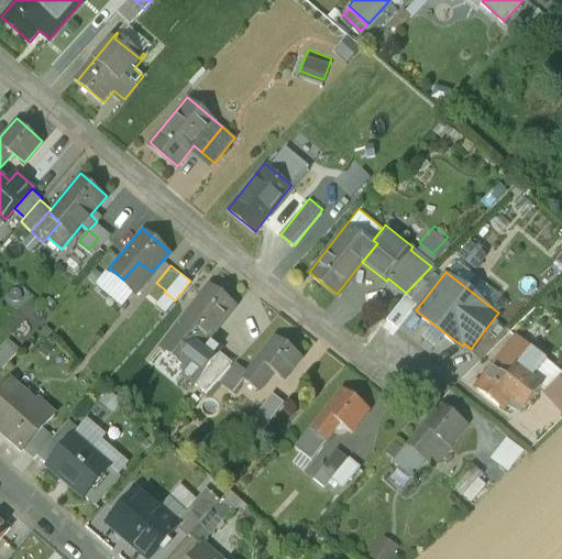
[(209,281),(161,343),(189,365),(193,361),(206,343),(238,303),(209,281)]
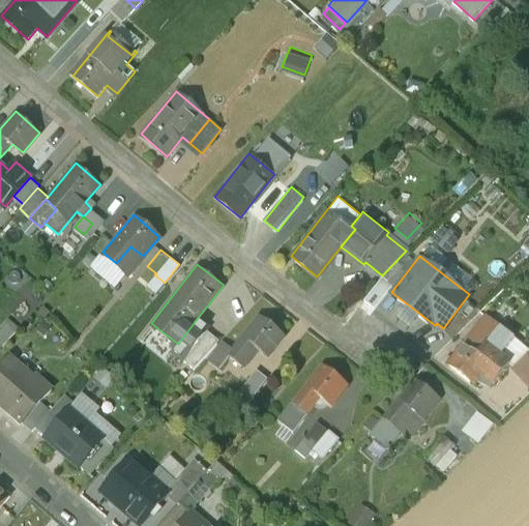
[(234,349),(231,353),(232,353),(245,364),(260,346),(270,354),(286,334),(261,315),(234,349)]
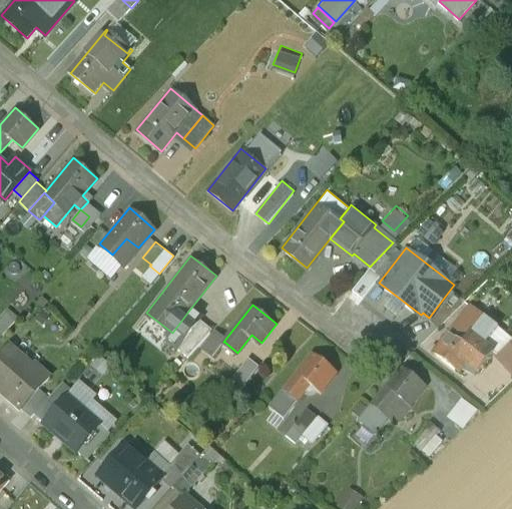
[(472,305),(451,332),(450,332),(434,351),(459,371),(467,361),(479,370),(494,351),(497,354),(511,339),(511,335),(500,326),(500,327),(472,305)]
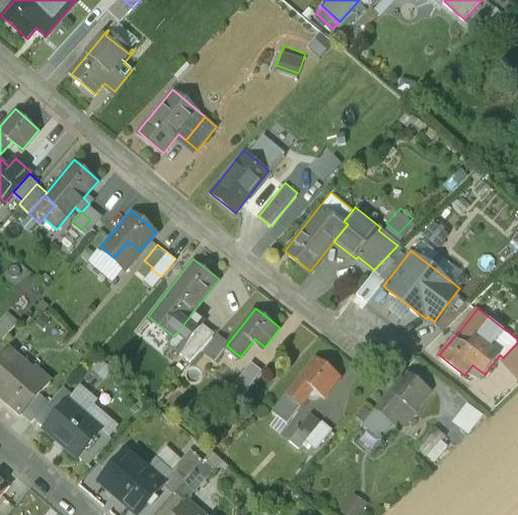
[(6,315),(0,322),(0,340),(15,322),(6,315)]
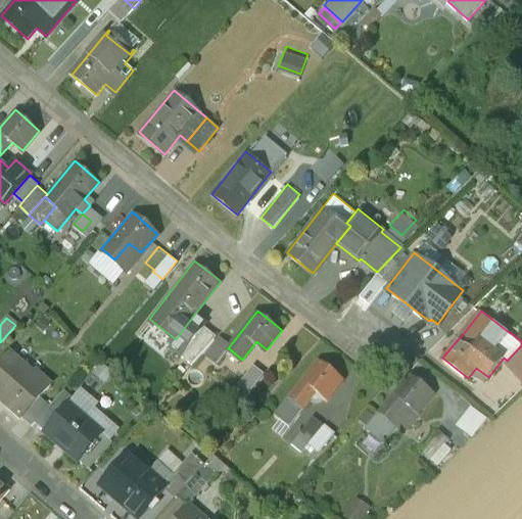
[(216,337),(191,319),(179,335),(187,342),(180,351),(193,362),(216,337)]
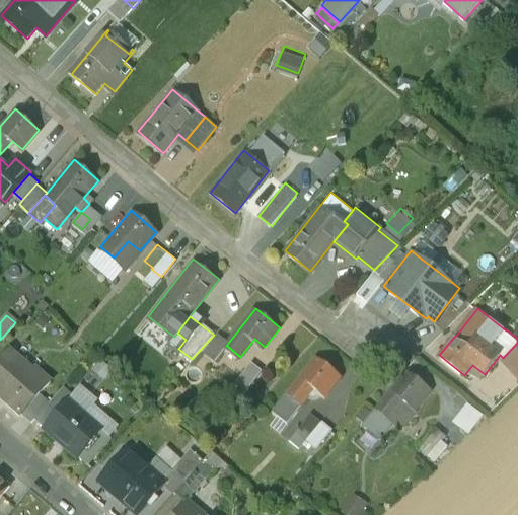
[(219,334),(206,351),(217,359),(227,346),(226,346),(229,342),(219,334)]
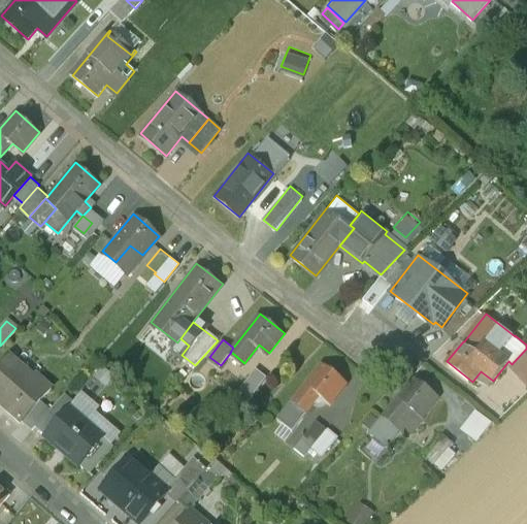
[(526,349),(512,364),(526,381),(526,349)]
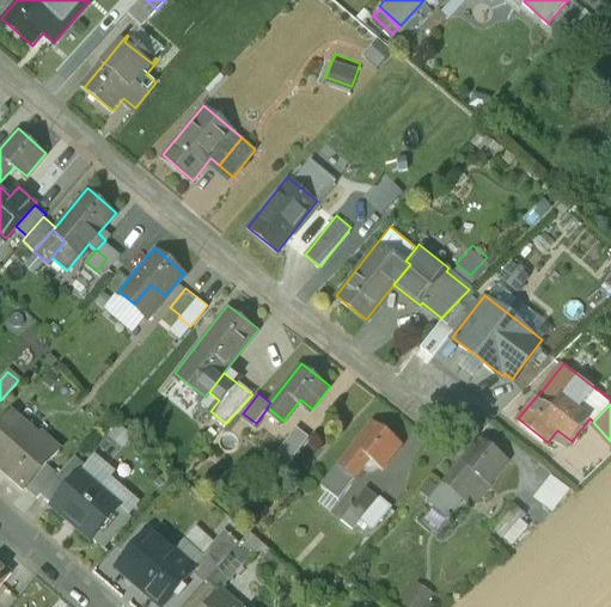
[(40,437),(12,414),(0,425),(0,465),(25,488),(28,485),(46,464),(60,448),(43,433),(40,437)]
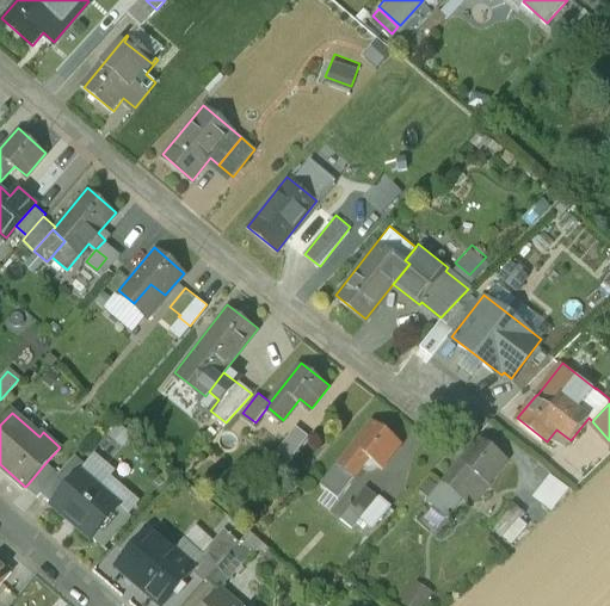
[(373,420),(322,483),(337,495),(352,475),(355,476),(370,456),(383,465),(401,443),(373,420)]
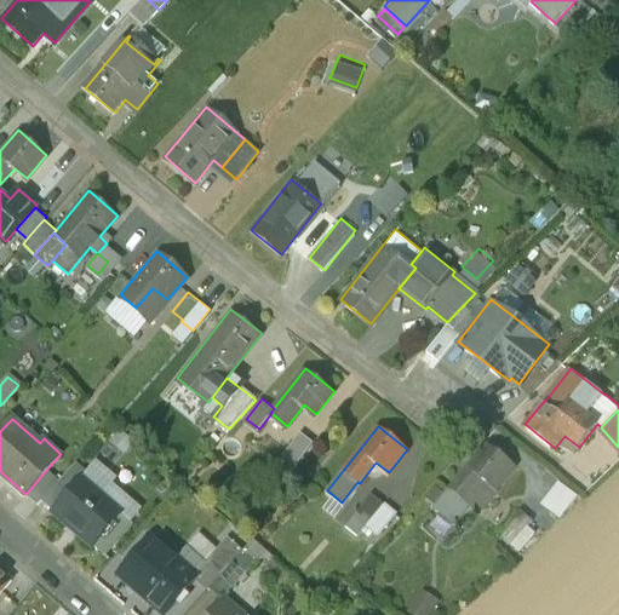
[(314,441),(303,432),(287,452),(299,460),(314,441)]
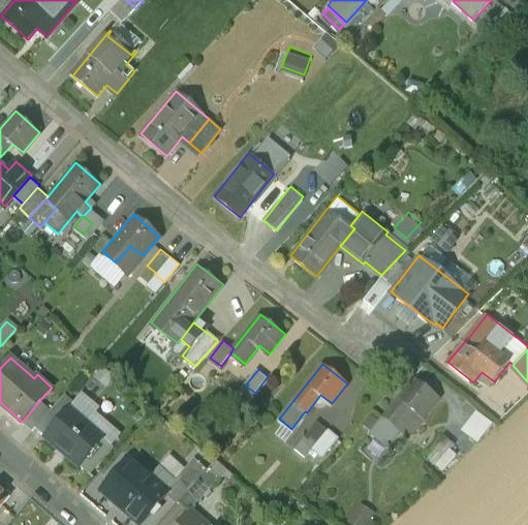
[(438,397),(413,377),(398,397),(422,415),(423,417),(438,397)]
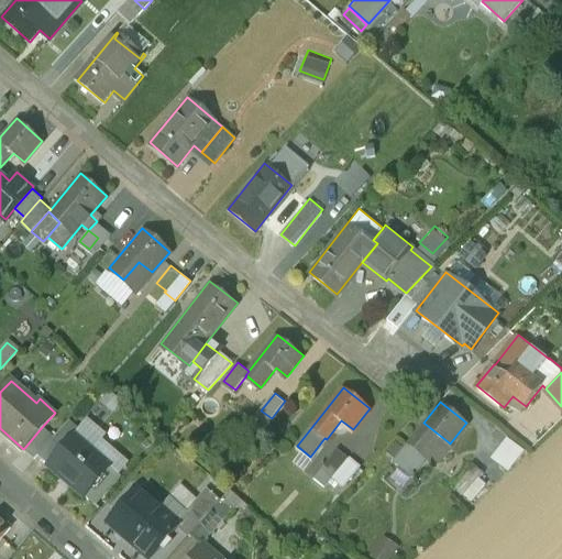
[(423,423),(409,441),(410,444),(405,450),(399,446),(388,459),(398,467),(400,464),(406,468),(411,460),(415,462),(422,452),(428,457),(430,453),(437,459),(449,442),(423,423)]
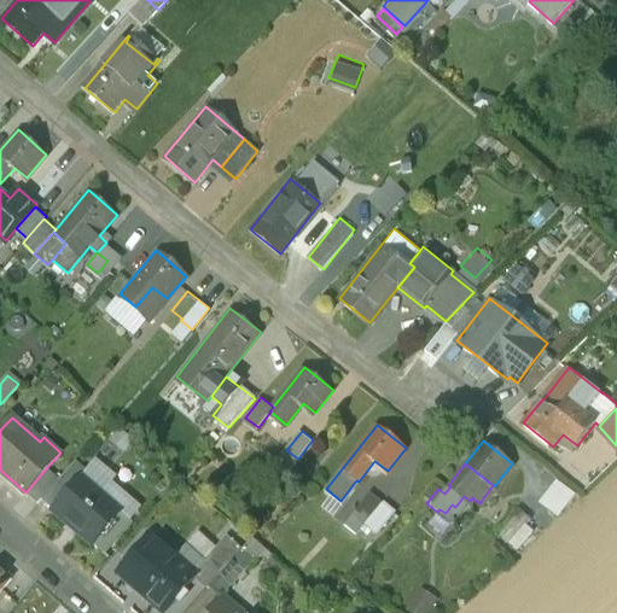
[(46,468),(28,490),(39,501),(59,479),(46,468)]
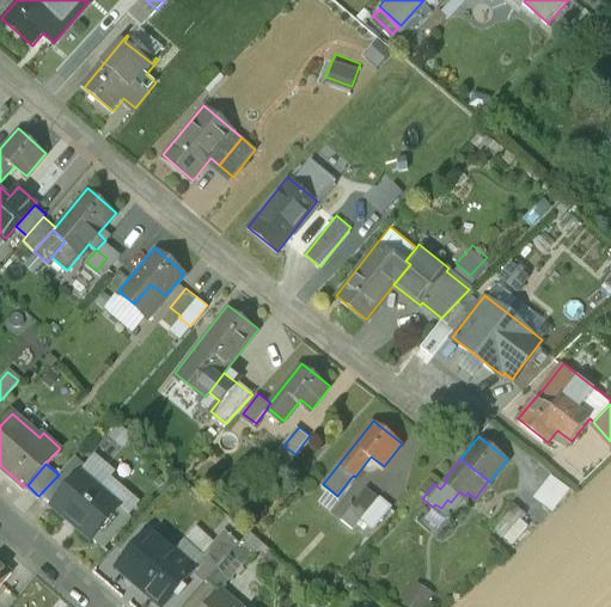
[(550,470),(533,492),(554,507),(570,484),(550,470)]
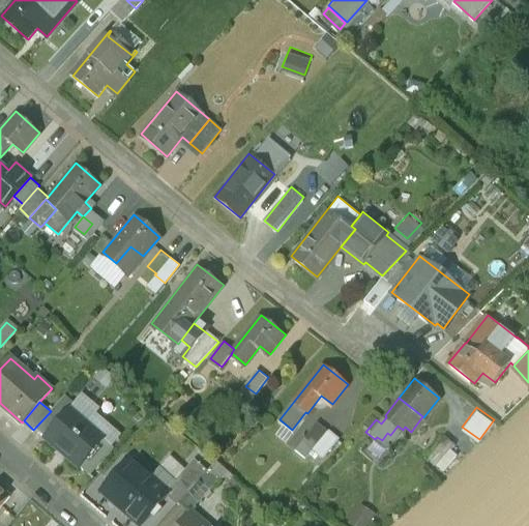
[(106,438),(70,408),(47,437),(81,466),(106,438)]
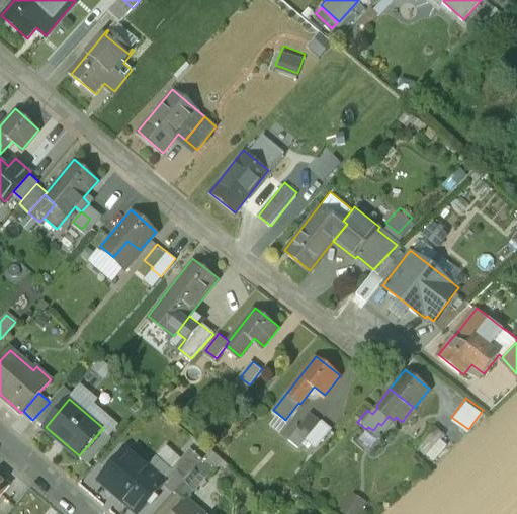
[(311,411),(289,437),(298,444),(319,418),(311,411)]
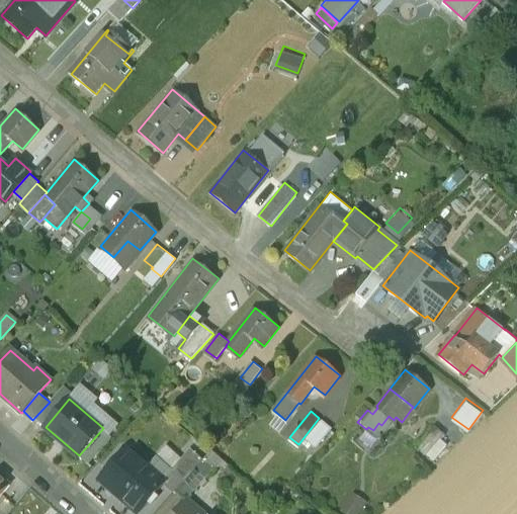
[(322,420),(308,438),(317,445),(331,427),(322,420)]
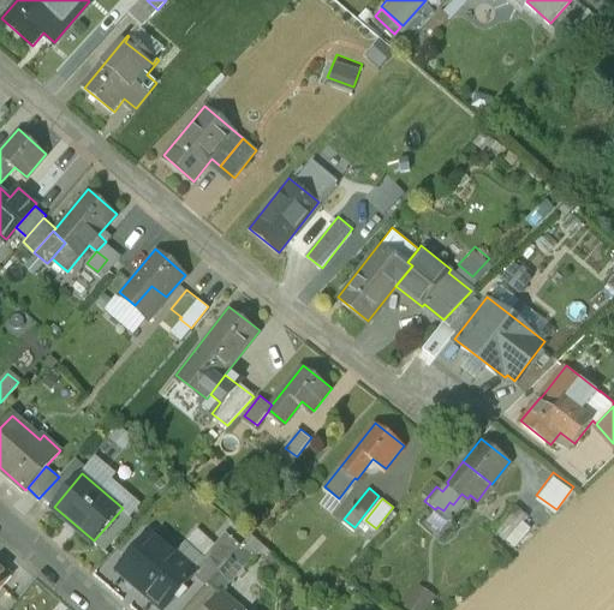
[(517,504),(496,526),(508,534),(529,514),(517,504)]
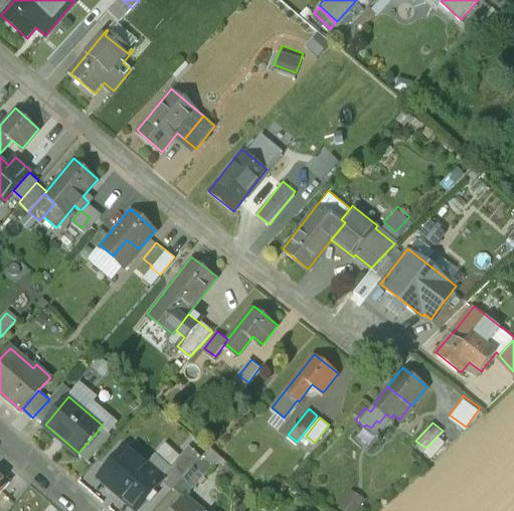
[(127,445),(102,473),(125,493),(122,496),(136,508),(158,485),(144,473),(150,466),(148,464),(150,461),(142,454),(140,456),(127,445)]
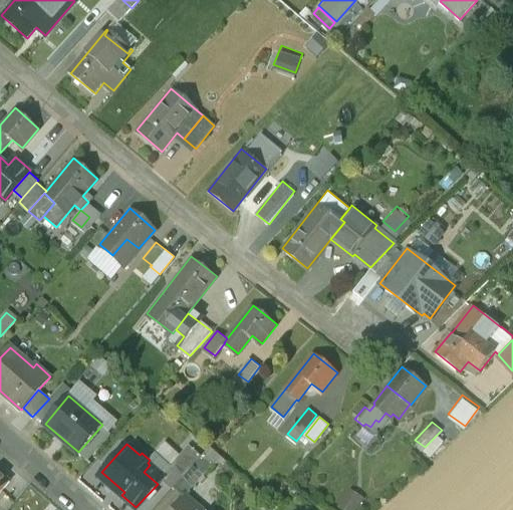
[(191,446),(163,476),(164,477),(163,478),(173,487),(202,455),(191,446)]
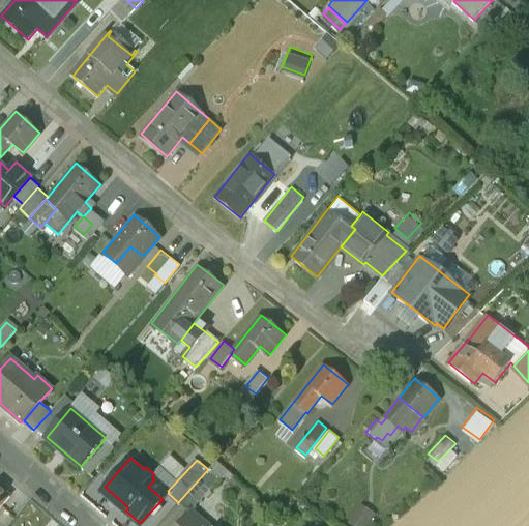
[(208,469),(178,502),(190,513),(193,509),(219,478),(208,469)]
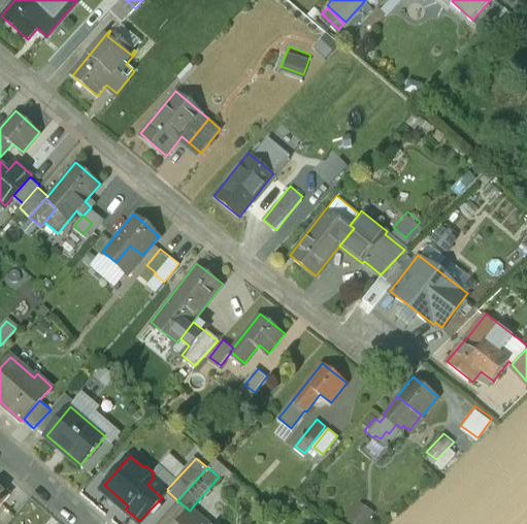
[(0,503),(9,493),(0,484),(0,503)]
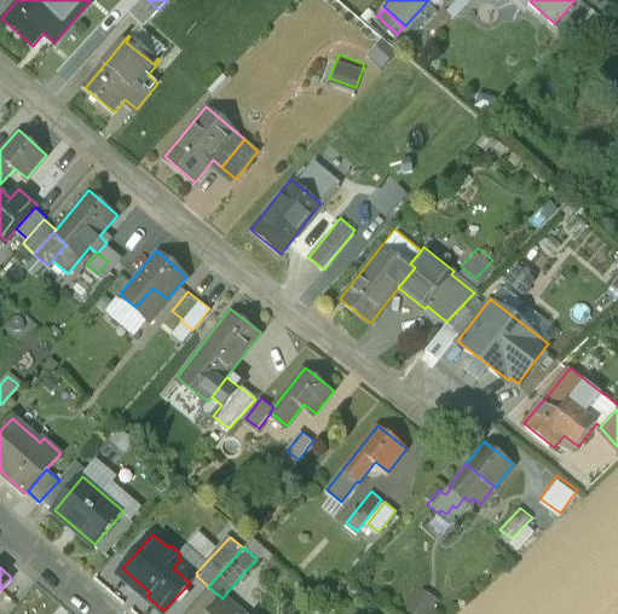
[(223,598),(207,613),(247,613),(225,595),(223,598)]
